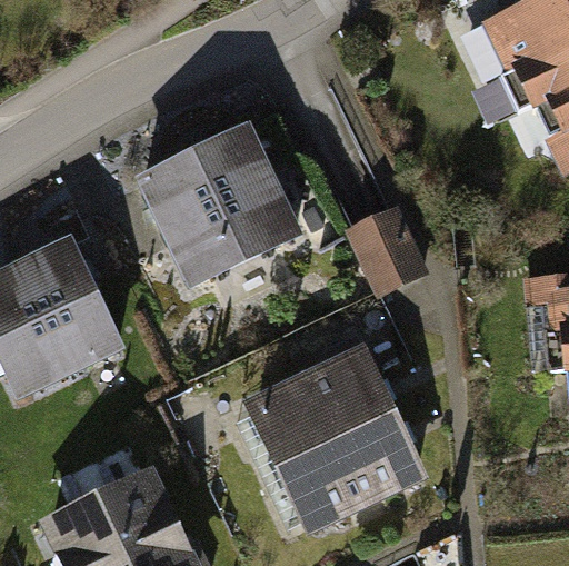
[(525,0),(482,20),(515,82),(521,80),(568,57),(568,0),(525,0)]
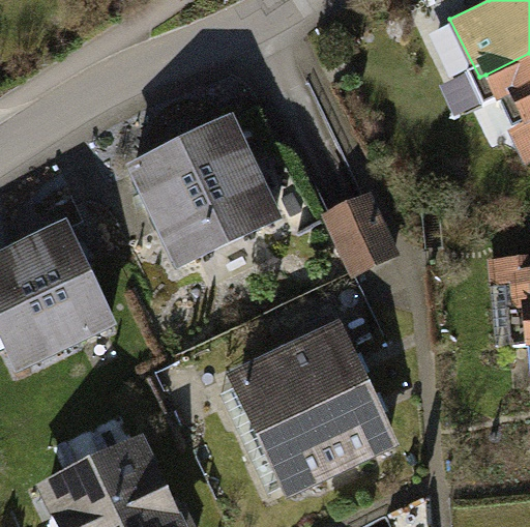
[(529,53),(486,75),(497,98),(500,96),(513,125),(509,127),(525,163),(529,159),(529,53)]
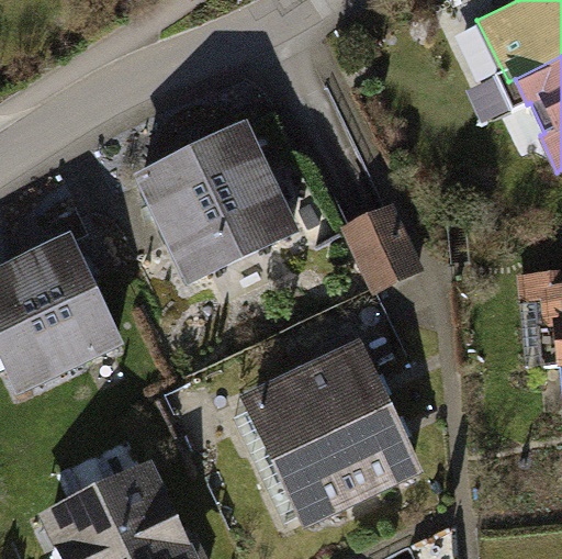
[(245,116),(132,170),(187,281),(299,227),(245,116)]
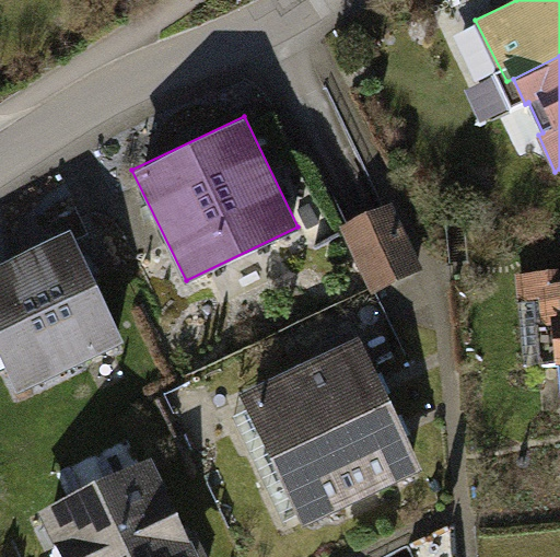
[(391,201),(343,227),(376,290),(423,266),(391,201)]
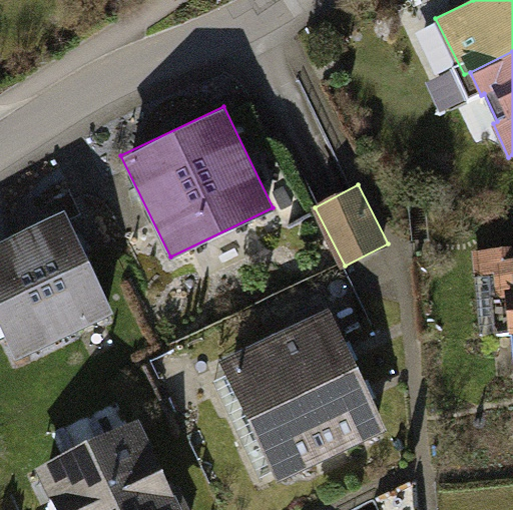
[(63,208),(0,238),(0,326),(15,359),(113,311),(63,208)]
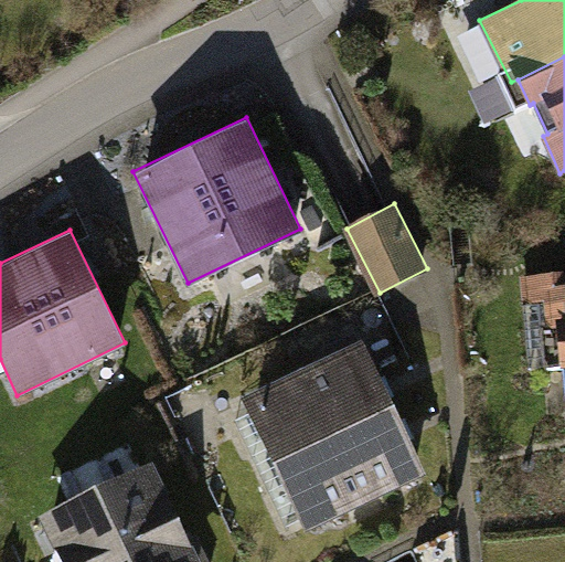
[(557,321),(560,352),(564,351),(564,271),(520,274),(522,299),(546,298),(548,322),(557,321)]
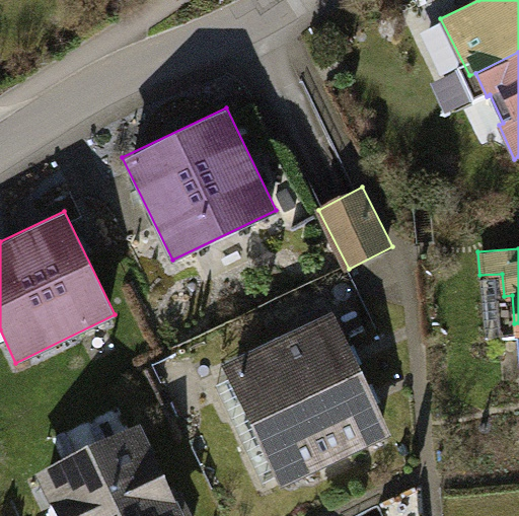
[(221,363),(250,424),(362,371),(334,309),(221,363)]
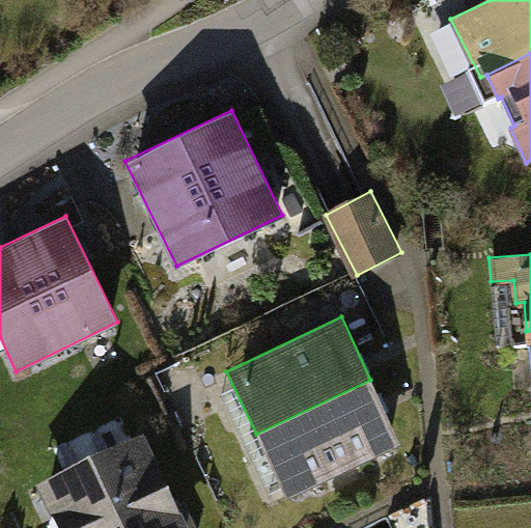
[(256,434),(286,497),(400,443),(370,380),(256,434)]
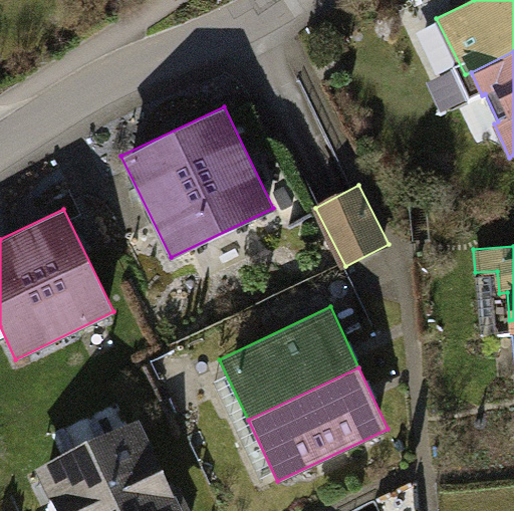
[(182,510),(138,419),(34,468),(53,510),(182,510)]
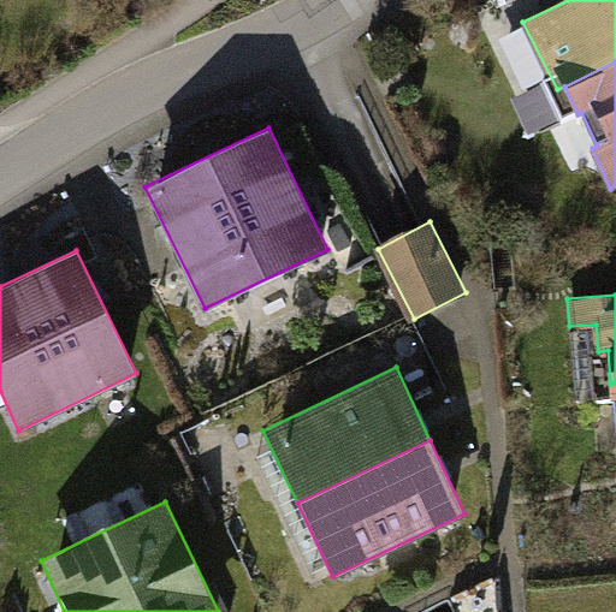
All buildings are outlined.
